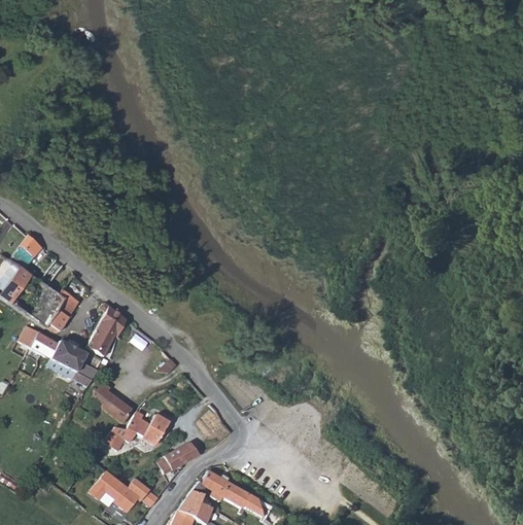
[(36,255),(44,247),(30,234),(8,257),(19,266),(30,251),(36,255)]
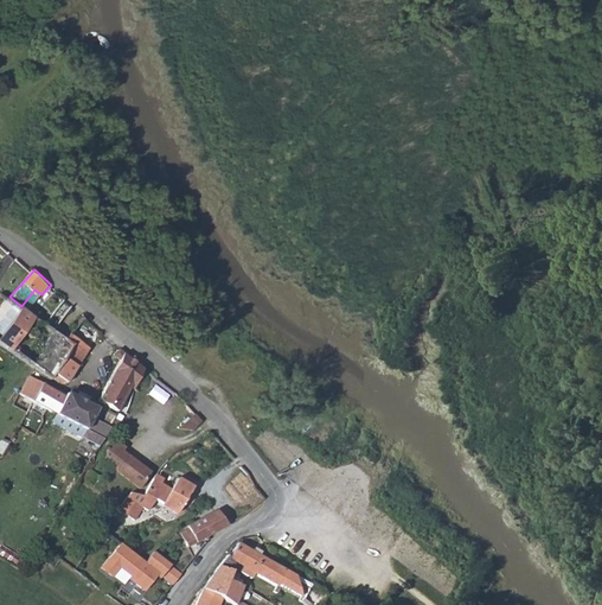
[(0,330),(4,332),(21,306),(10,297),(0,310),(0,330)]
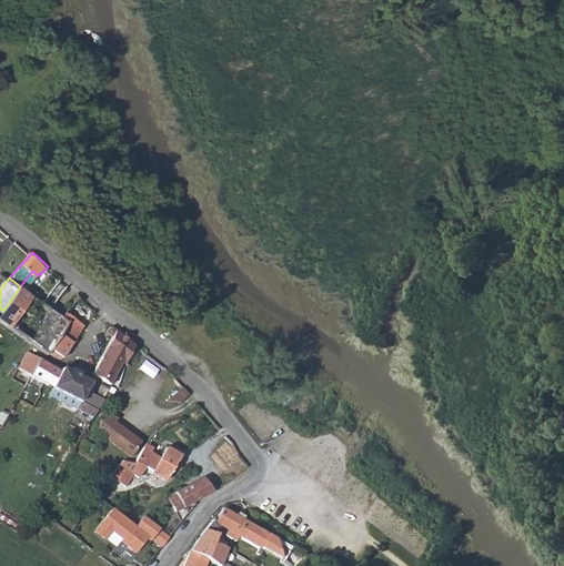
[(62,279),(43,302),(52,309),(70,285),(62,279)]
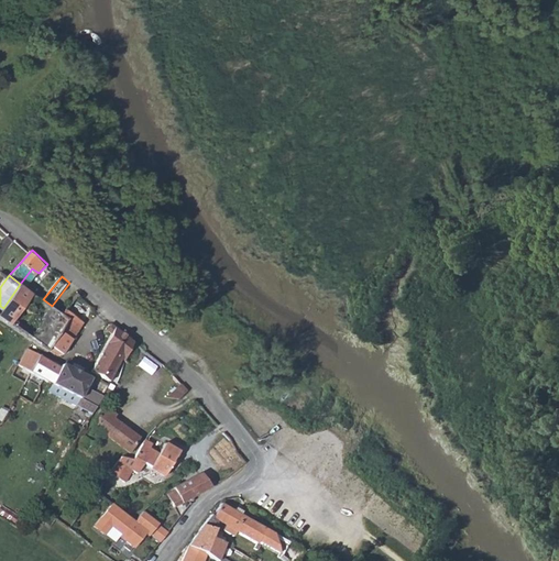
[(33,293),(20,284),(3,308),(0,312),(0,314),(11,322),(33,293)]
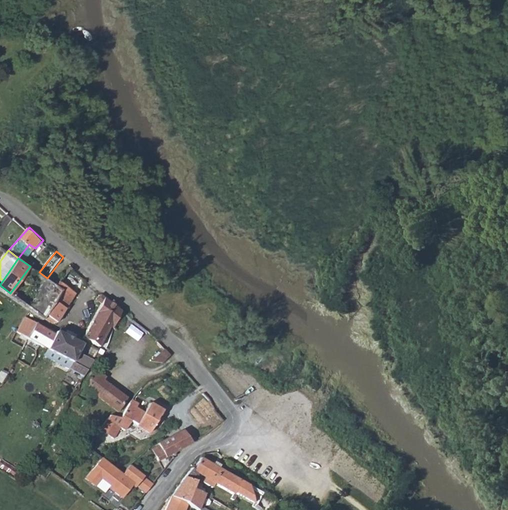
[(65,277),(78,287),(86,276),(73,266),(65,277)]
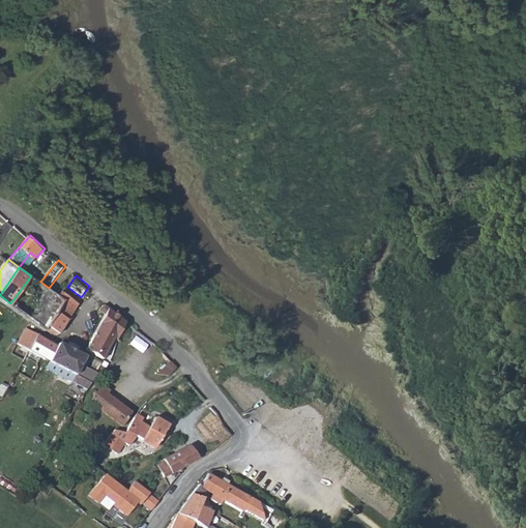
[(47,329),(50,324),(65,300),(59,295),(51,289),(31,319),(47,329)]
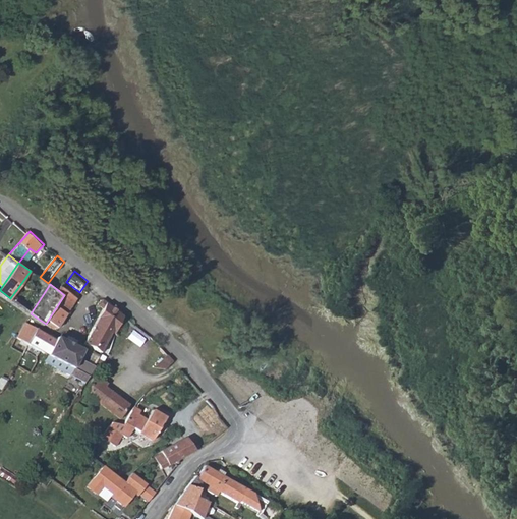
[(62,285),(58,290),(64,295),(49,319),(60,326),(78,298),(62,285)]
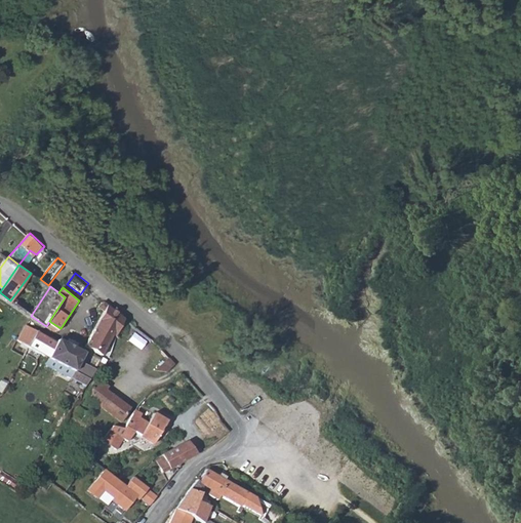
[(101,306),(106,311),(106,310),(110,304),(106,299),(101,306)]
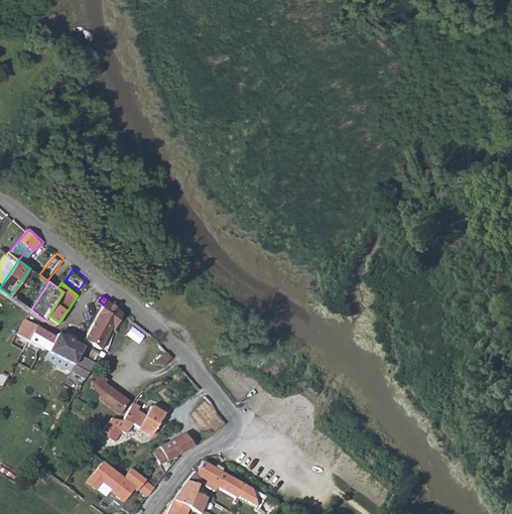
[(114,327),(116,329),(117,329),(125,311),(123,309),(122,310),(118,306),(114,303),(108,298),(104,304),(104,305),(95,323),(86,340),(103,348),(103,347),(105,344),(110,334),(114,327)]
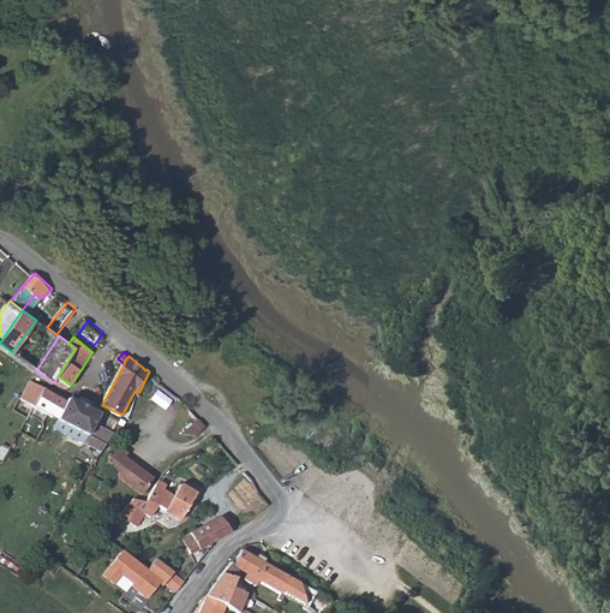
[(168,412),(180,396),(149,372),(139,392),(138,392),(135,405),(141,406),(144,396),(159,405),(162,408),(168,412)]
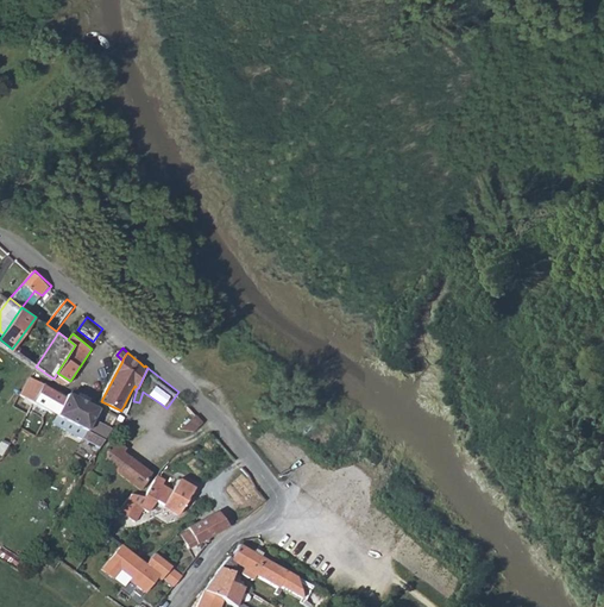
[(62,418),(106,440),(113,427),(105,423),(100,420),(104,413),(98,410),(98,408),(89,405),(93,398),(81,392),(77,398),(68,393),(67,396),(33,377),(23,394),(62,418)]
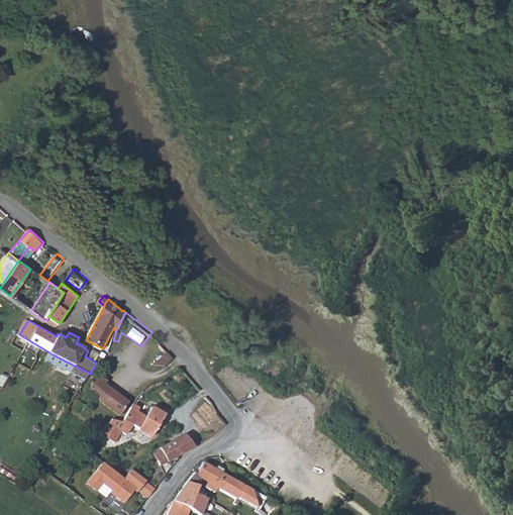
[(161,351),(166,346),(162,342),(161,341),(156,347),(161,351)]
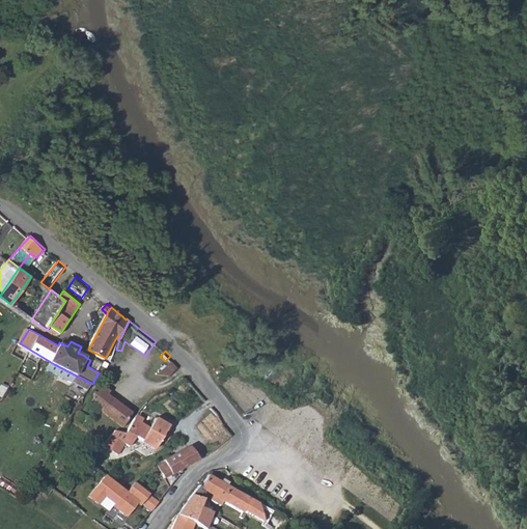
[(96,358),(91,368),(99,372),(102,366),(104,363),(104,361),(96,358)]
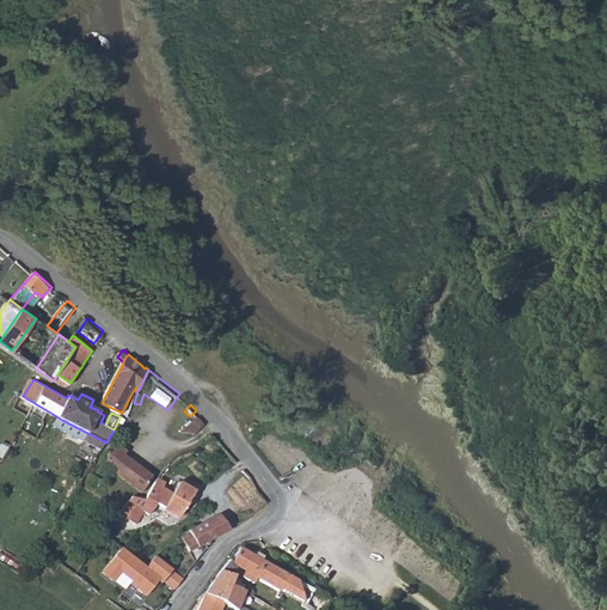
[(202,418),(188,431),(196,432),(207,422),(202,418)]
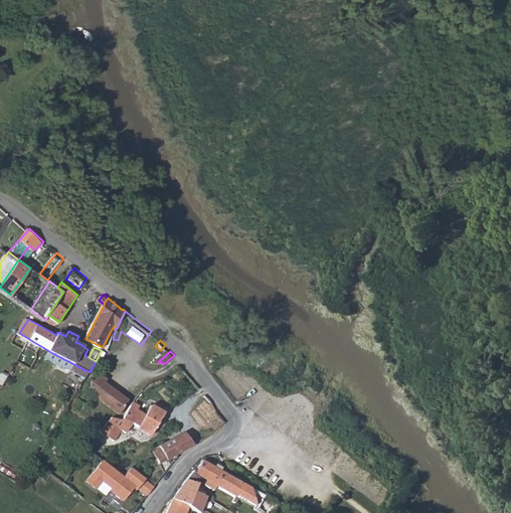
[(109,378),(96,370),(88,387),(99,395),(119,410),(123,413),(132,399),(108,381),(109,378)]
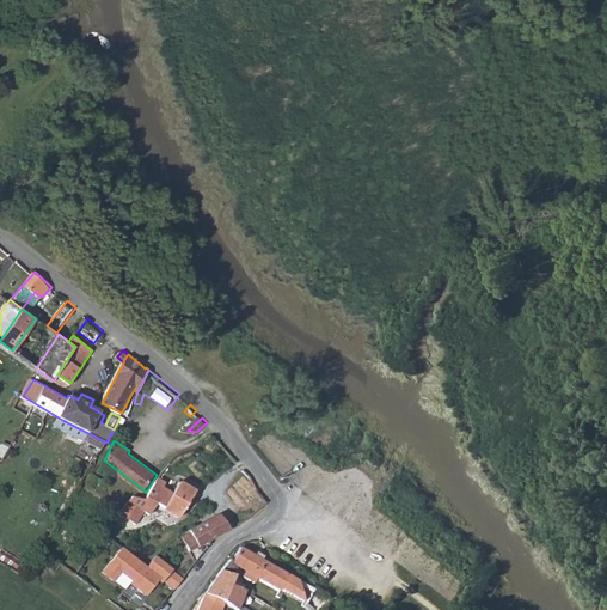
[(12,446),(6,441),(1,450),(8,453),(12,446)]
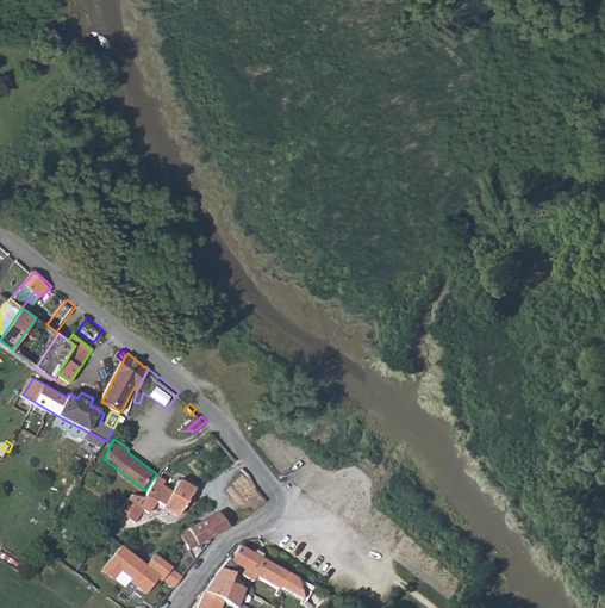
[(169,485),(160,481),(148,496),(145,496),(136,494),(124,512),(139,521),(147,509),(153,512),(158,500),(166,504),(166,506),(182,515),(198,488),(182,478),(175,489),(169,485)]
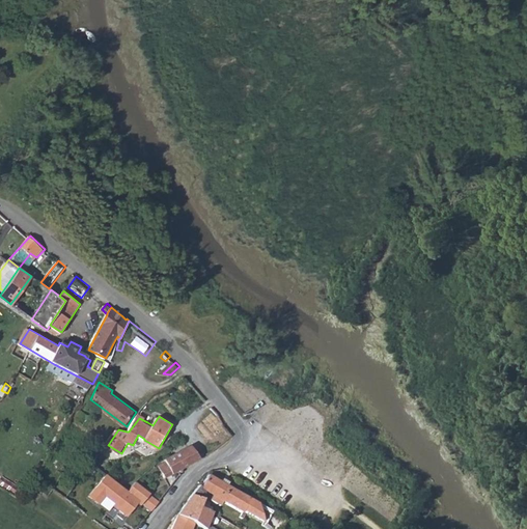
[(173,473),(192,463),(202,457),(192,445),(166,460),(167,463),(161,467),(164,472),(166,477),(173,473)]
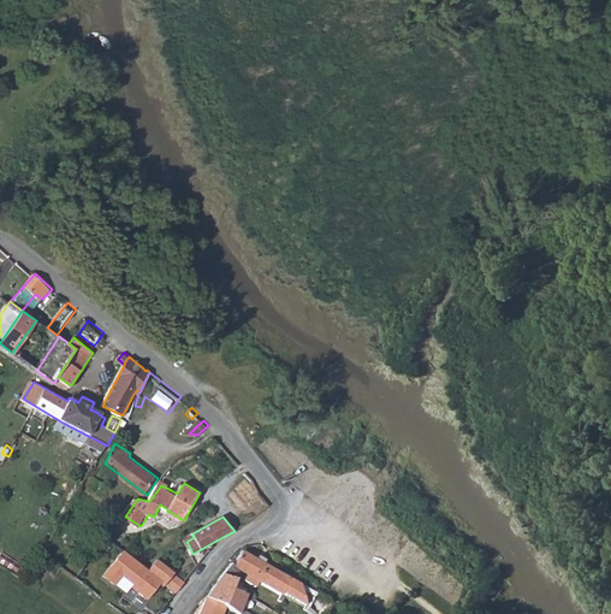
[(123,548),(102,574),(116,585),(124,578),(148,598),(164,580),(178,591),(187,580),(158,558),(149,568),(123,548)]
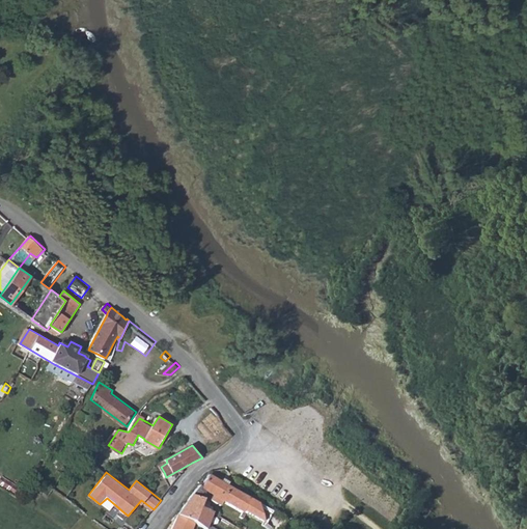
[(205,483),(204,485),(210,488),(213,490),(225,498),(246,510),(252,498),(228,483),(223,480),(211,473),(210,474),(205,483)]
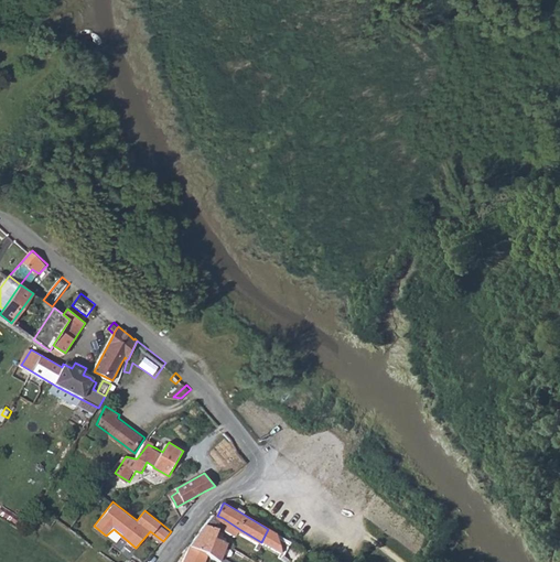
[(54,527),(60,518),(42,507),(35,518),(46,525),(47,522),(54,527)]
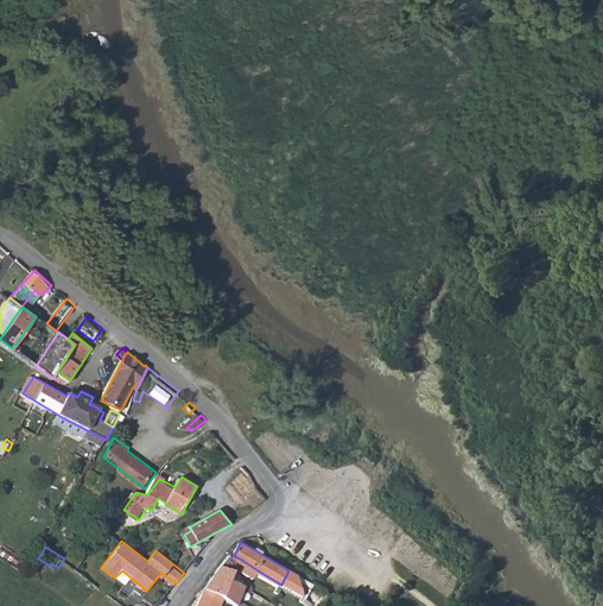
[(234,568),(236,565),(240,559),(234,556),(232,554),(232,555),(222,566),(208,588),(221,595),(239,605),(249,605),(237,598),(242,584),(235,580),(229,575),(234,568)]
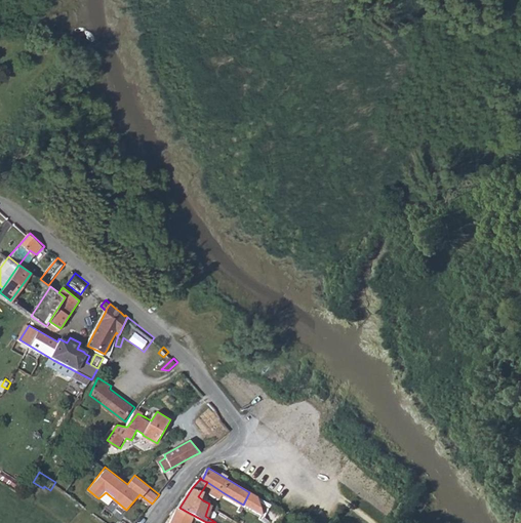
[(210,484),(207,489),(213,493),(219,497),(223,492),(210,484)]
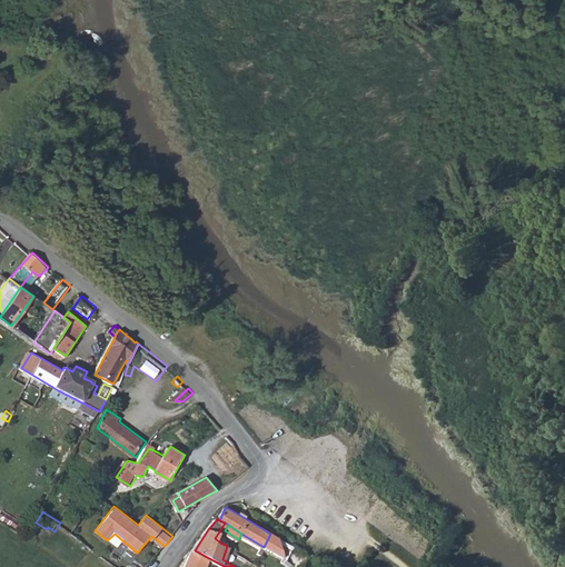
[(225,536),(219,531),(215,538),(220,543),(225,536)]
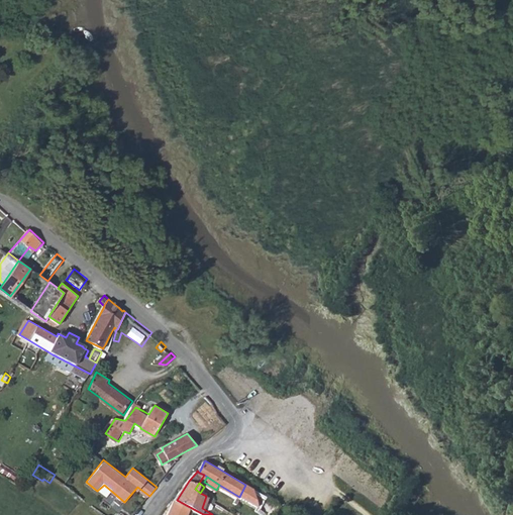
[(255,489),(245,485),(239,497),(261,506),(255,489)]
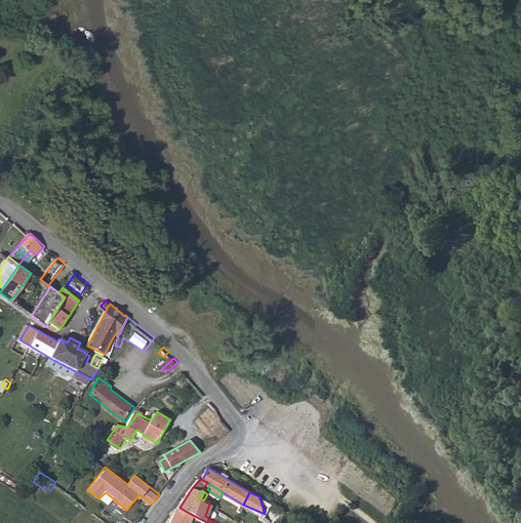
[(188,522),(191,514),(179,508),(172,522),(188,522)]
